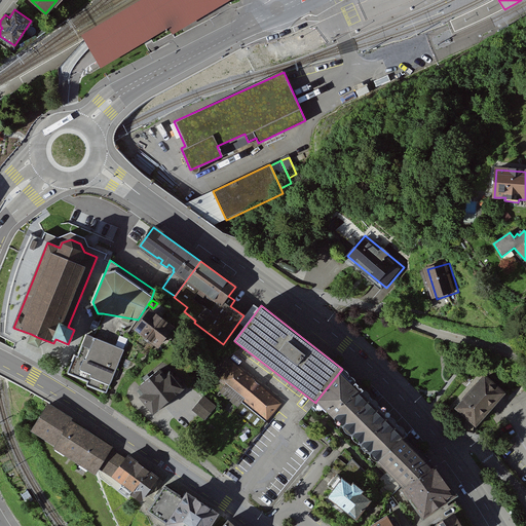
[(171,328),(151,312),(138,330),(147,337),(145,340),(151,344),(153,341),(158,344),(171,328)]
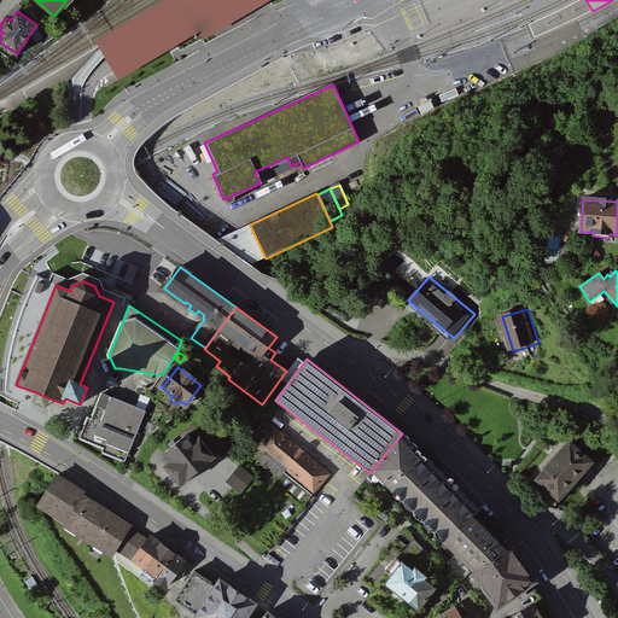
[(112,389),(110,396),(146,412),(151,397),(147,395),(162,375),(121,368),(117,379),(114,378),(111,383),(110,386),(112,389)]
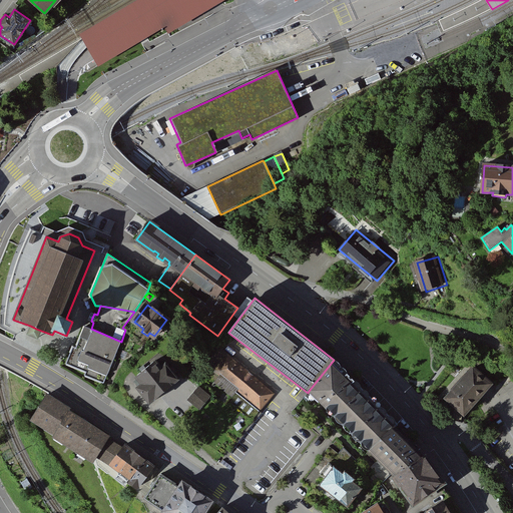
[(41,331),(30,326),(26,335),(38,340),(41,331)]
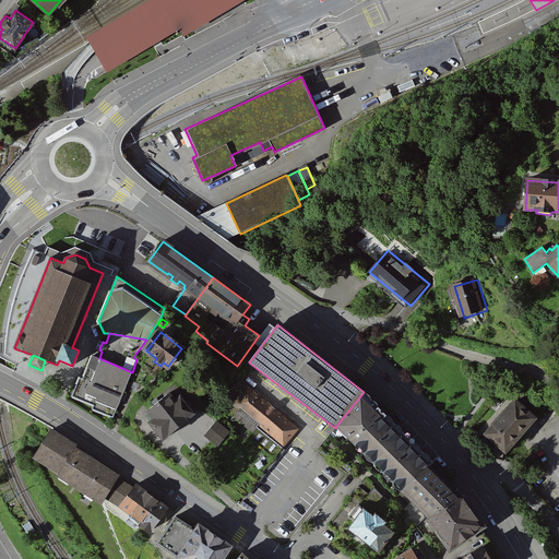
[(99,358),(92,356),(83,379),(80,378),(72,396),(93,405),(92,409),(114,417),(122,396),(132,372),(99,358)]
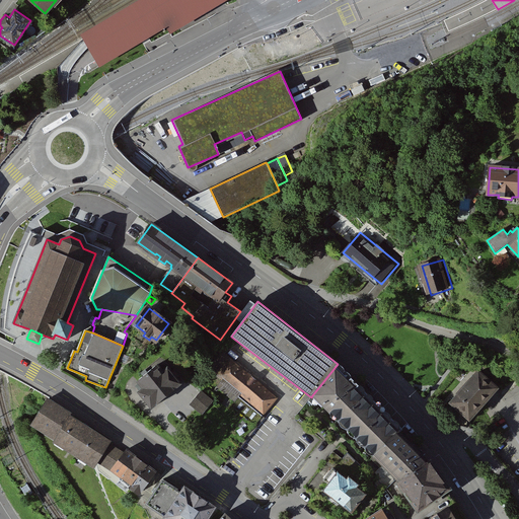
[(226,461),(278,398),(224,354),(210,371),(222,380),(213,391),(231,406),(202,442),(226,461)]
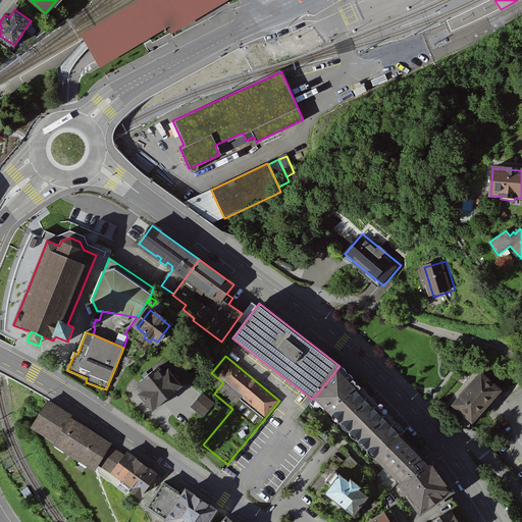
[(404,430),(340,366),(314,398),(376,459),(401,433),(404,430)]
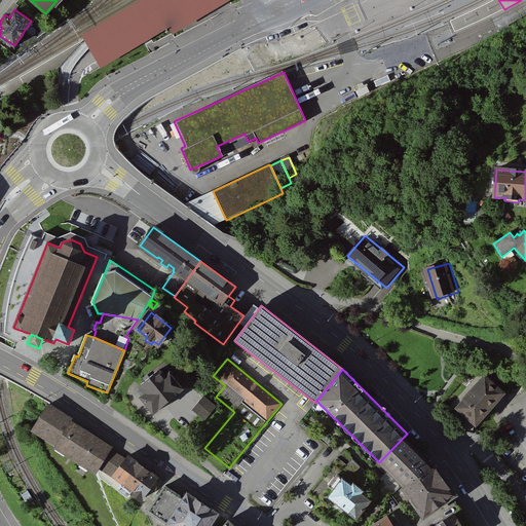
[(154,413),(184,389),(170,373),(165,376),(159,370),(140,386),(145,393),(141,397),(154,413)]
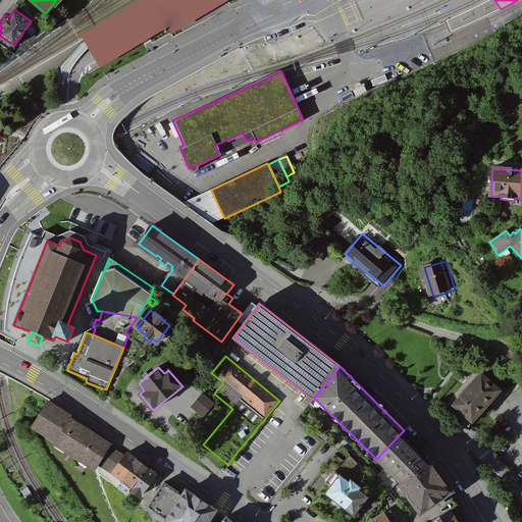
[(481,375),(455,405),(472,421),(499,390),(481,375)]
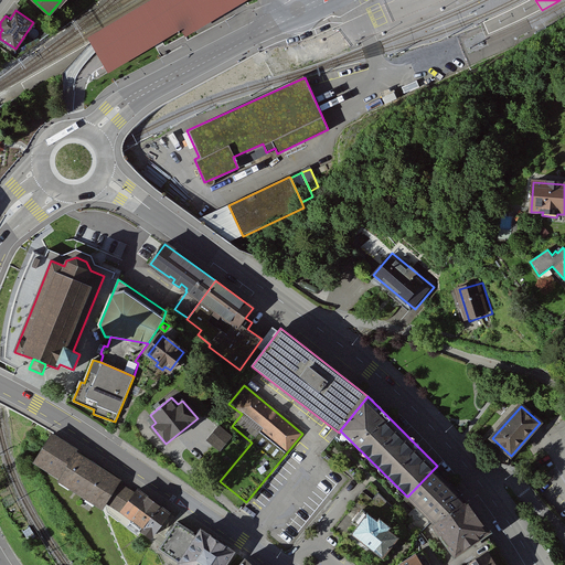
[(213,433),(208,440),(220,450),(232,437),(219,426),(213,433)]
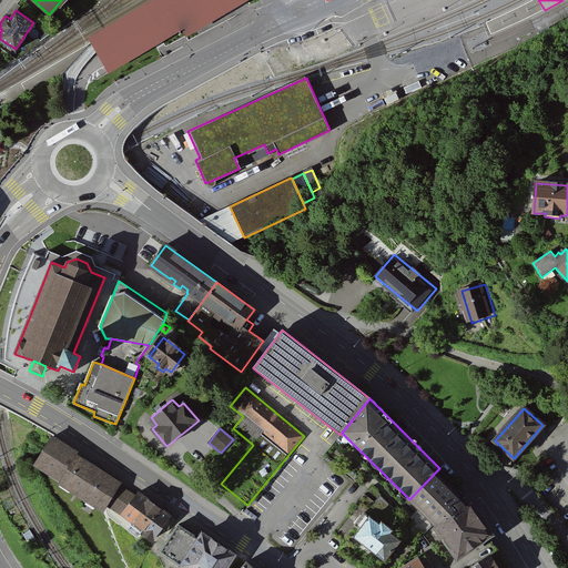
[(61,478),(73,486),(88,464),(77,457),(79,455),(51,437),(36,463),(51,473),(52,469),(63,476),(61,478)]
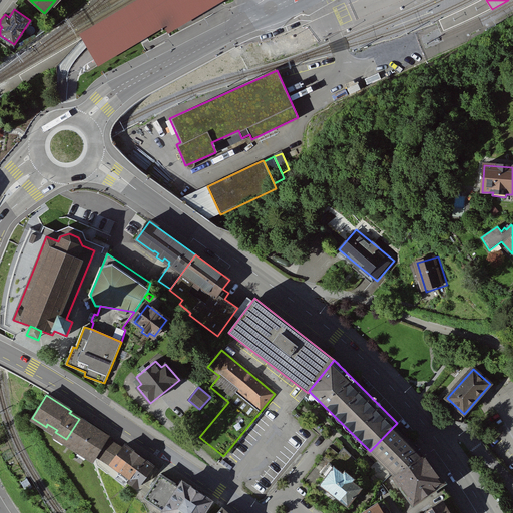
[(79,419),(66,439),(65,441),(79,450),(80,448),(88,453),(86,455),(94,460),(97,455),(106,440),(108,438),(79,419)]
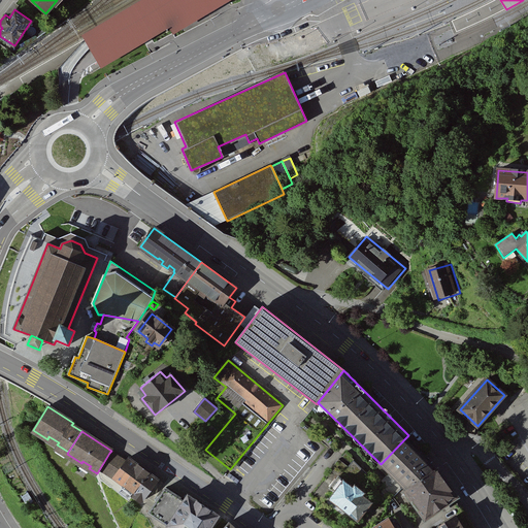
[(405,438),(381,464),(404,487),(406,490),(435,468),(405,438)]
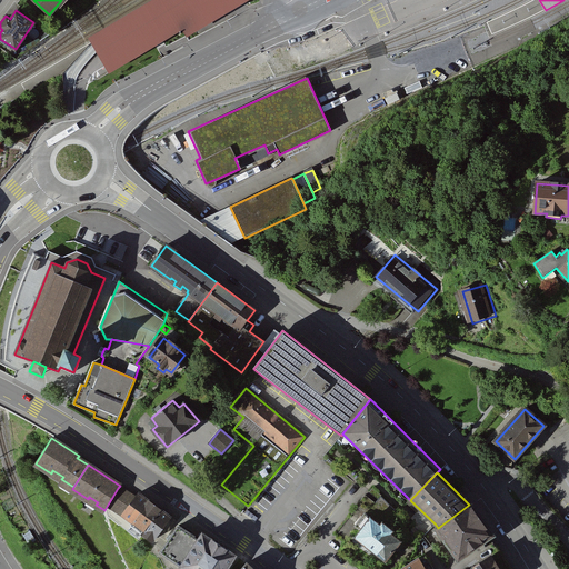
[(135,499),(118,488),(108,505),(122,515),(146,531),(142,535),(152,541),(163,526),(167,528),(172,519),(139,493),(135,499)]
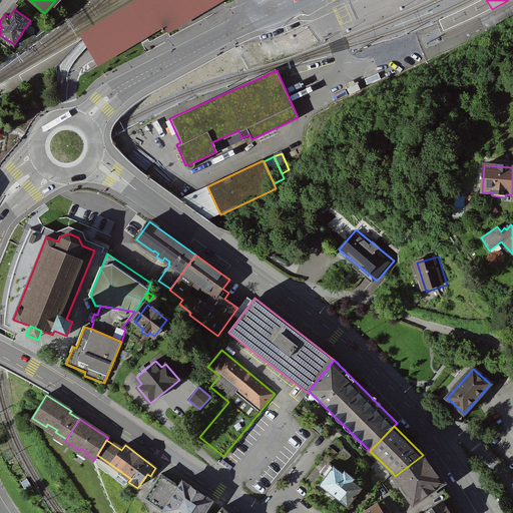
[(442,482),(423,455),(395,476),(414,502),(442,482)]
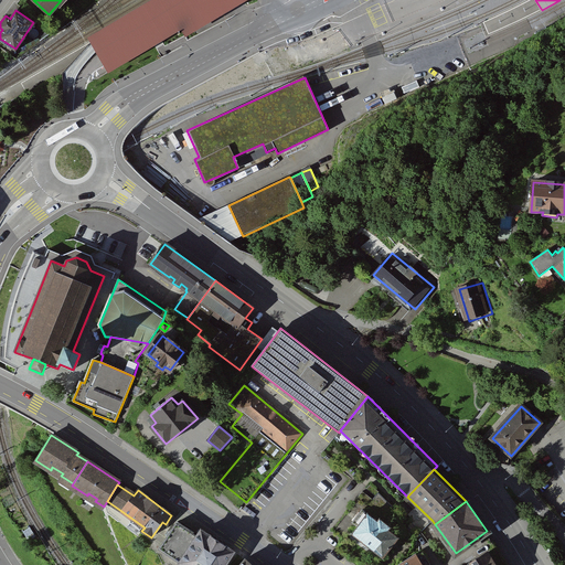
[(375,521),(366,513),(349,535),(381,561),(398,539),(388,530),(391,526),(379,516),(375,521)]
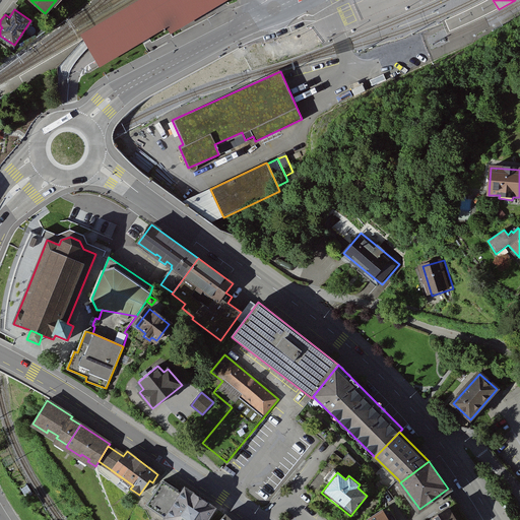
[(178,490),(164,480),(147,504),(171,519),(206,519),(214,508),(185,489),(182,494),(177,491),(178,490)]
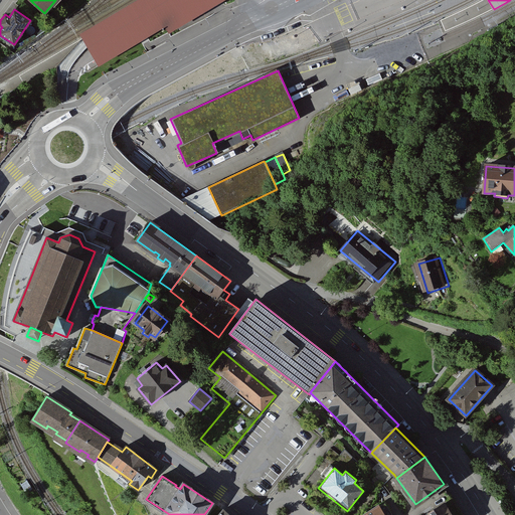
[(451,514),(445,505),(430,514),(451,514)]
